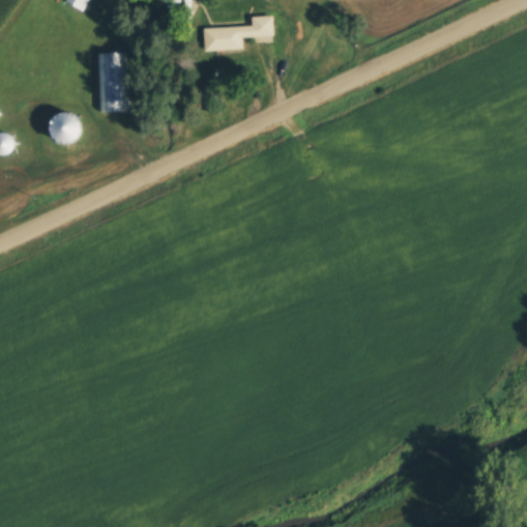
[(90,0),(68,0),(68,3),(87,10),(90,0)]
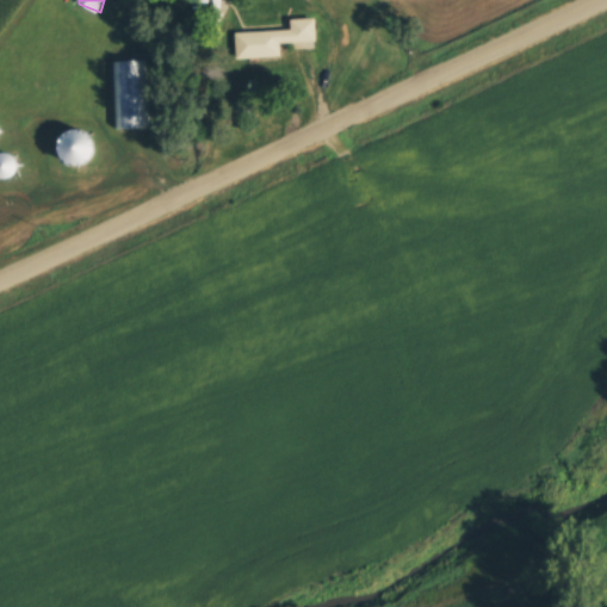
[(291,30),(235,32),(236,59),(280,56),(280,42),(316,41),(315,18),(291,19),(291,30)]
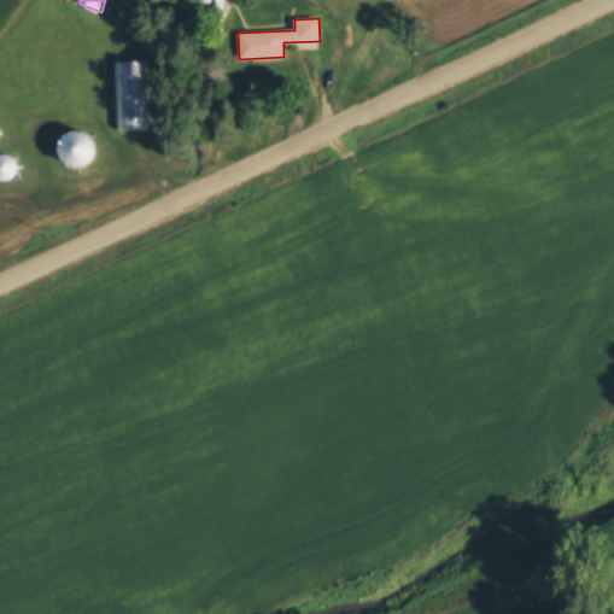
[(146,60),(113,62),(116,130),(148,129),(146,60)]
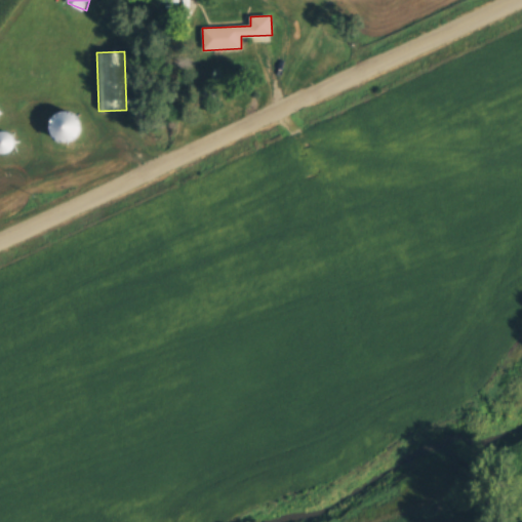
[(72,141),(77,116),(57,112),(52,137),(72,141)]
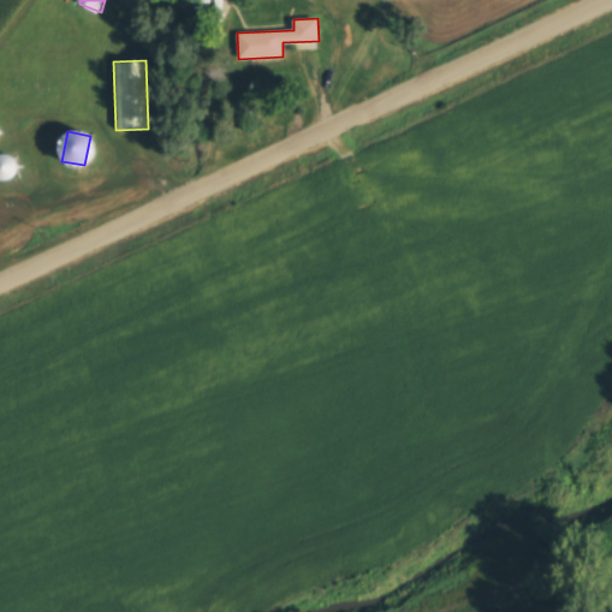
[(0,156),(0,178),(16,177),(13,155),(0,156)]
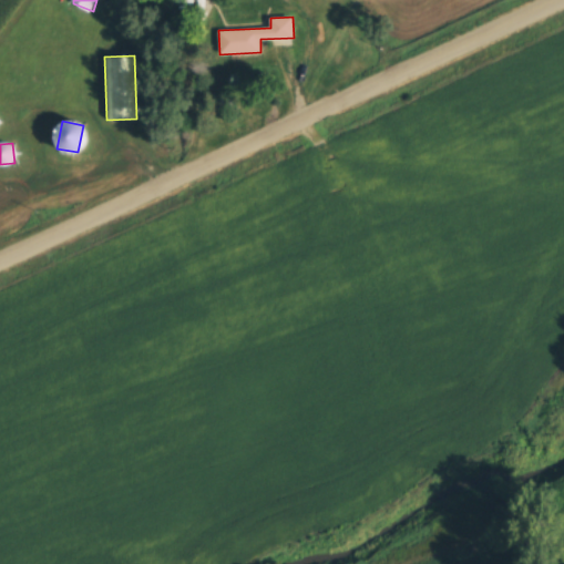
All buildings are outlined.
